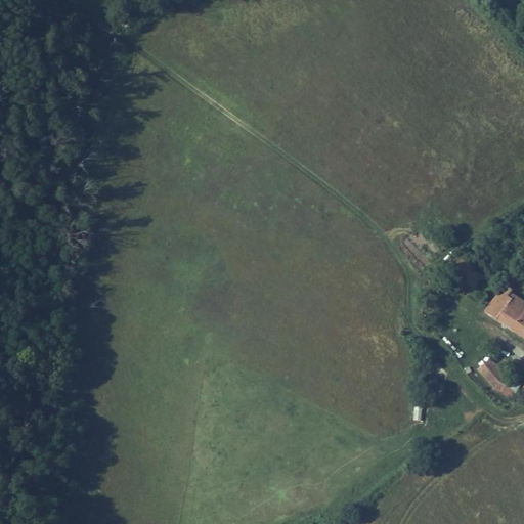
[(454,274),(476,288),(484,273),(463,261),(454,274)]
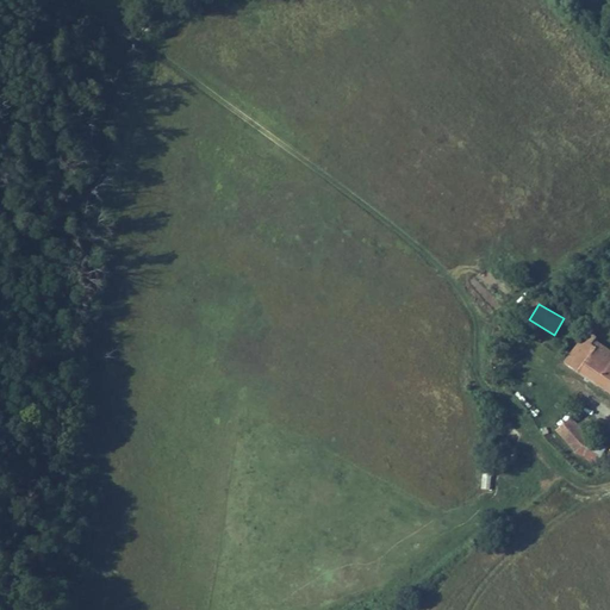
[(609,322),(593,343),(609,356),(609,322)]
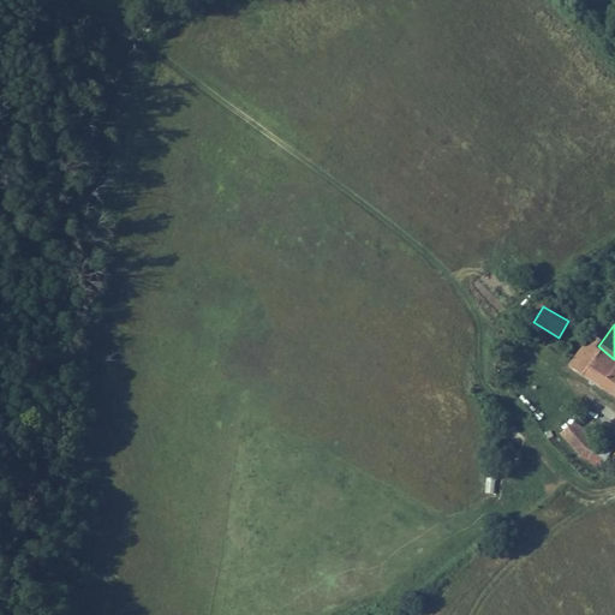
[(614,436),(614,418),(603,405),(596,412),(614,436)]
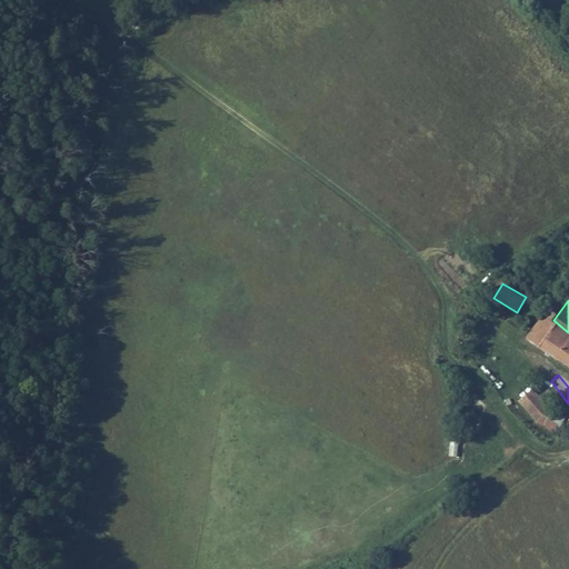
[(549,433),(563,420),(533,389),(520,401),(549,433)]
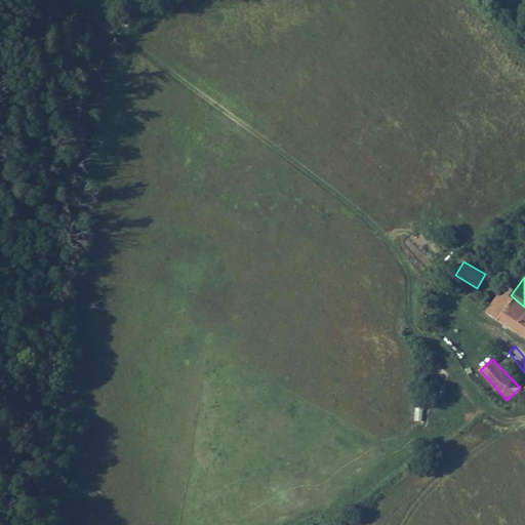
[(413,420),(420,421),(422,408),(416,407),(413,420)]
